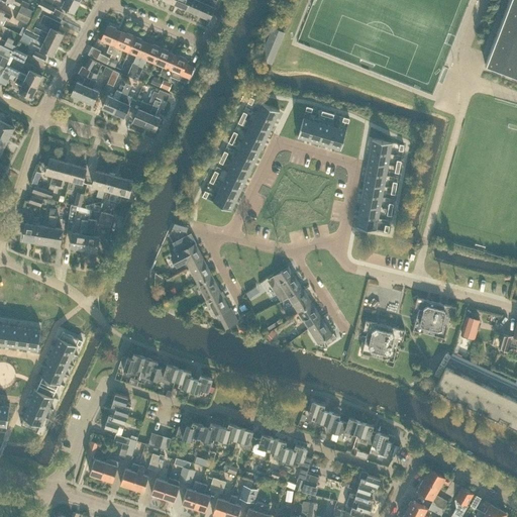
[(7,0),(12,2),(12,1),(21,6),(18,12),(31,18),(34,11),(27,8),(29,3),(21,0),(7,0)]
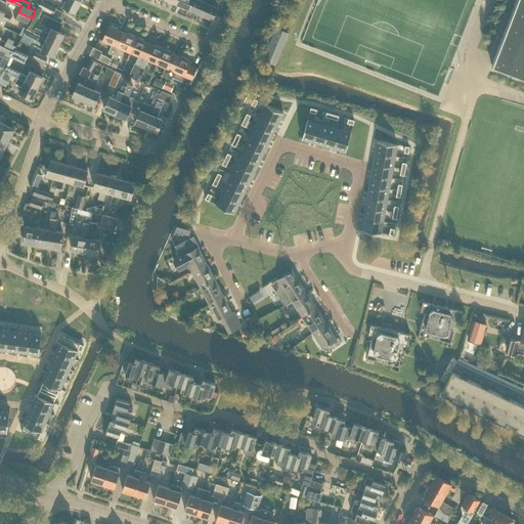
[(42,0),(38,7),(53,14),(56,7),(42,0)]
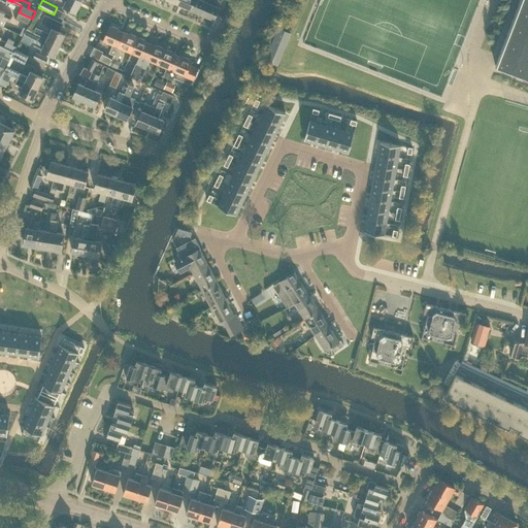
[(65,0),(63,5),(75,11),(81,1),(78,0),(65,0)]
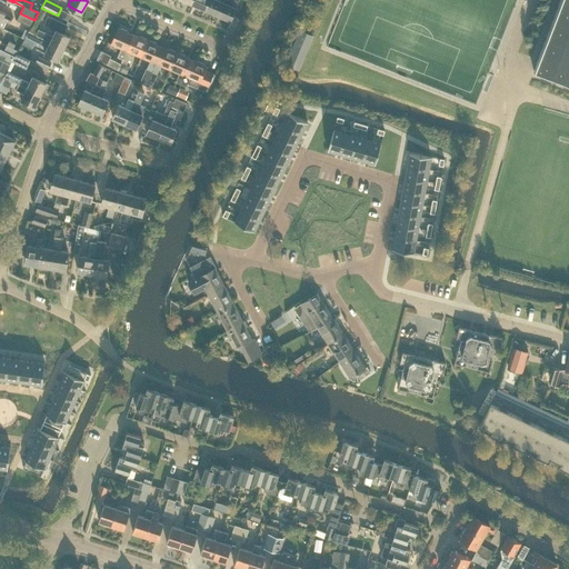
[(192,0),(191,3),(205,9),(208,0),(192,0)]
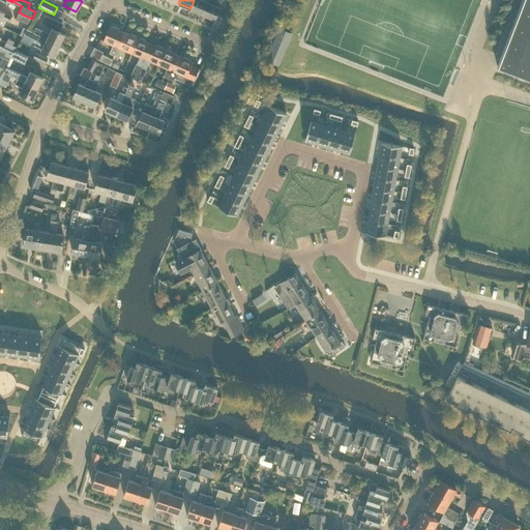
[(194,0),(190,8),(202,13),(207,0),(194,0)]
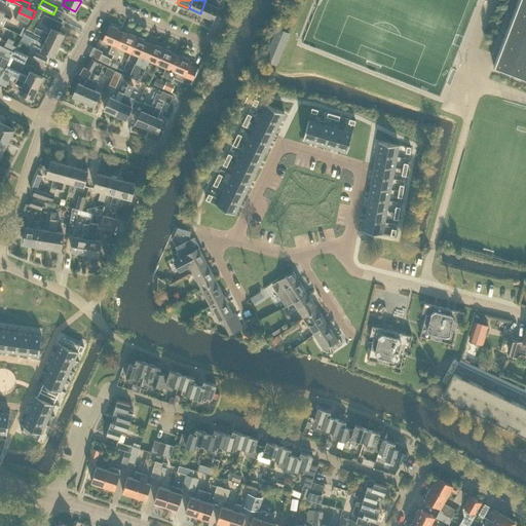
[(205,0),(200,13),(213,19),(218,6),(221,0),(220,0),(205,0)]
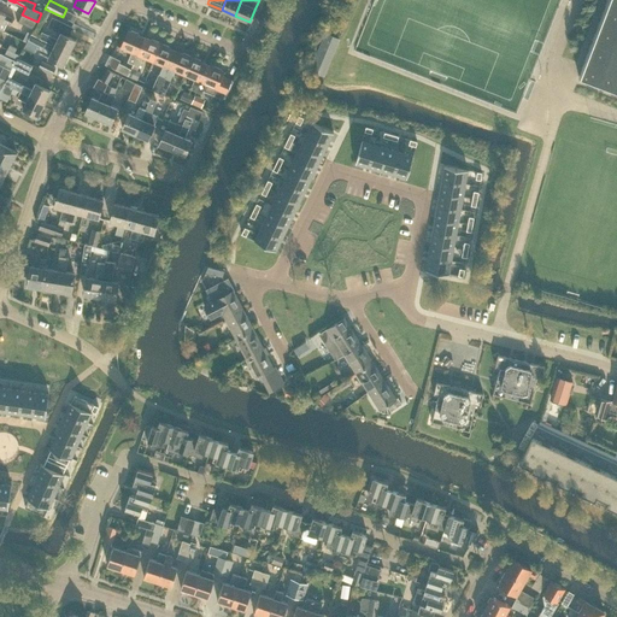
[(616,0),(606,0),(579,77),(616,92),(616,0)]
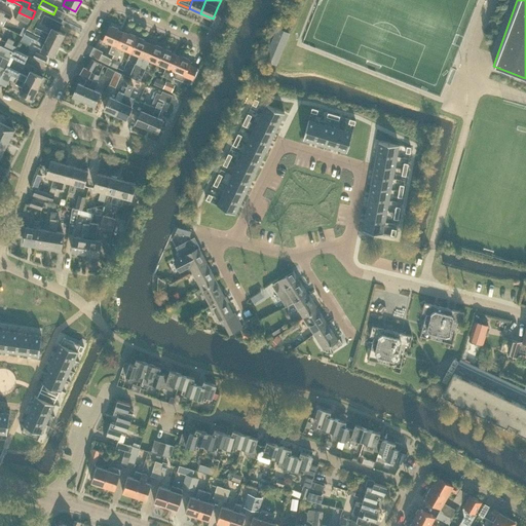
[(4,12),(0,9),(0,25),(2,26),(5,21),(8,22),(9,21),(11,16),(4,12)]
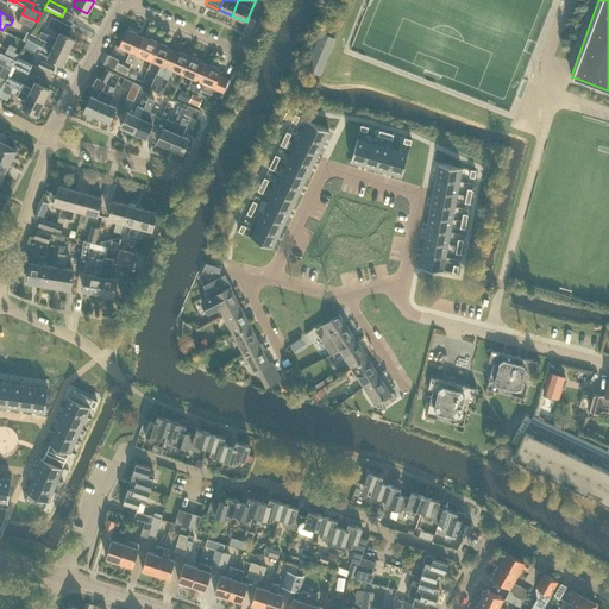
[(22,14),(18,22),(33,29),(37,22),(22,14)]
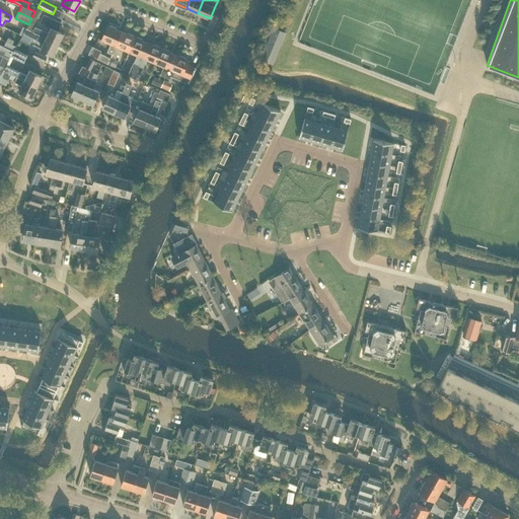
[(34,26),(32,31),(58,44),(63,33),(58,30),(61,22),(44,14),(40,22),(51,27),(49,32),(34,26)]
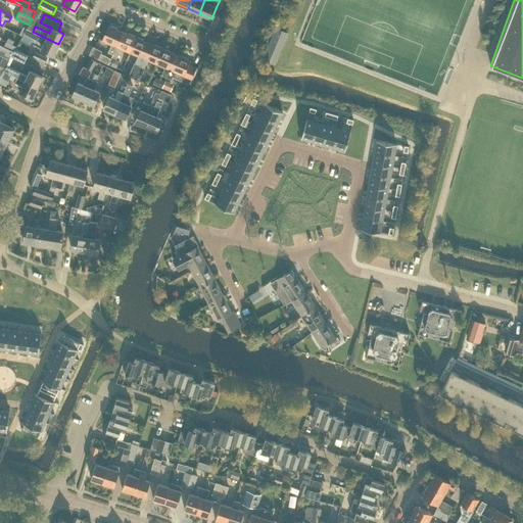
[(107,53),(112,54),(122,32),(116,30),(117,28),(111,26),(111,27),(108,26),(102,41),(111,45),(107,53)]
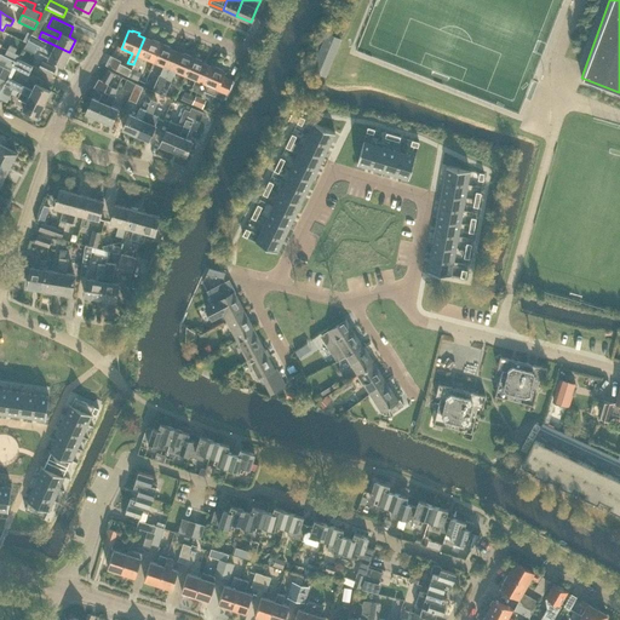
[(311,70),(326,76),(329,68),(342,39),(329,33),(327,33),(311,70)]
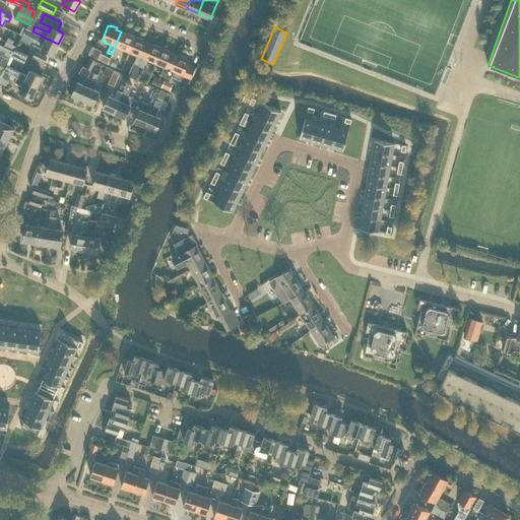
[(44,43),(41,49),(53,55),(58,44),(33,31),(26,28),(22,36),(29,40),(30,37),(44,43)]
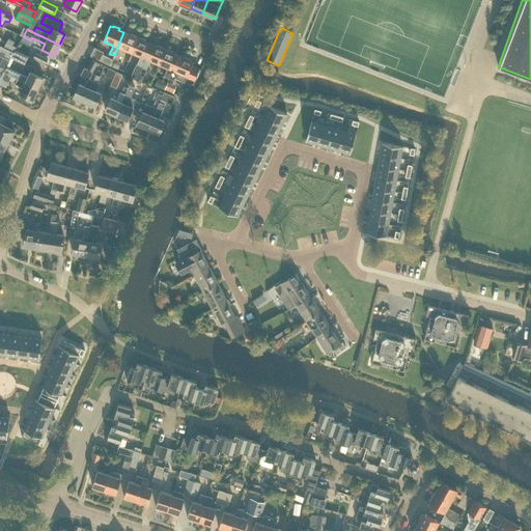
[(112,59),(110,65),(118,68),(121,61),(117,60),(118,57),(121,50),(131,53),(138,38),(136,37),(137,36),(131,33),(130,34),(123,32),(114,55),(113,58),(112,59)]
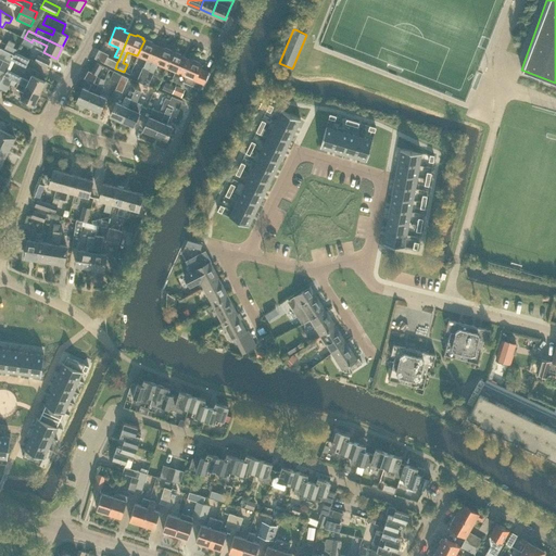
[(147,40),(144,40),(137,55),(147,60),(142,68),(137,81),(142,84),(159,46),(152,43),(153,42),(147,39),(147,40)]
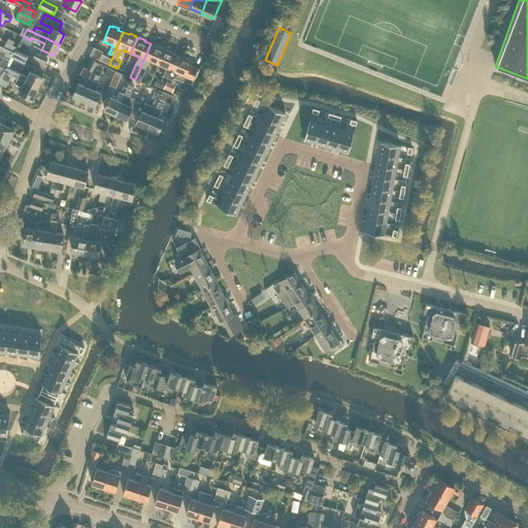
[(6,42),(3,47),(13,52),(14,50),(17,46),(12,45),(14,41),(8,38),(6,42)]
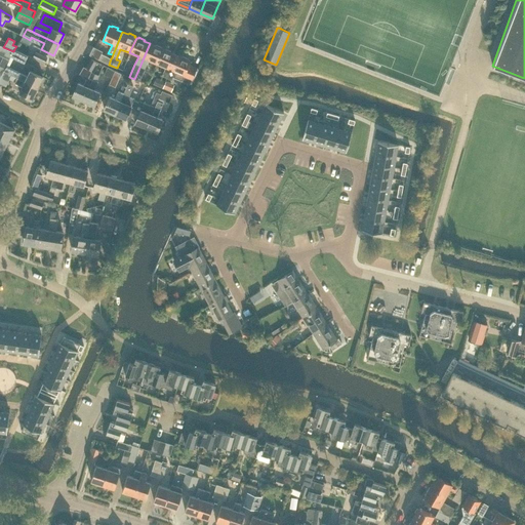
[(138,81),(140,78),(148,61),(157,65),(163,49),(161,48),(162,47),(156,45),(156,46),(150,43),(134,79),(138,81)]
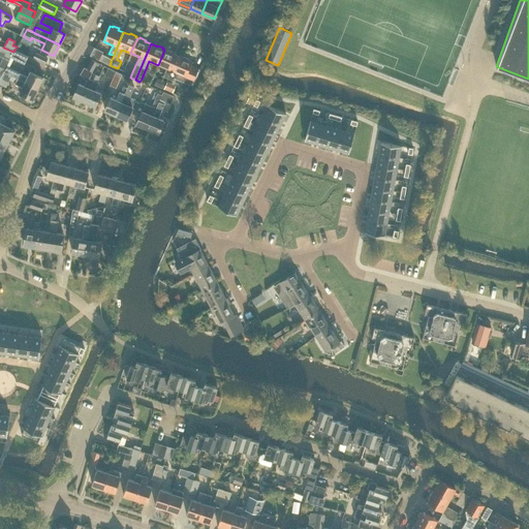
[(0,55),(9,60),(10,57),(11,57),(13,52),(3,48),(0,45),(0,55)]
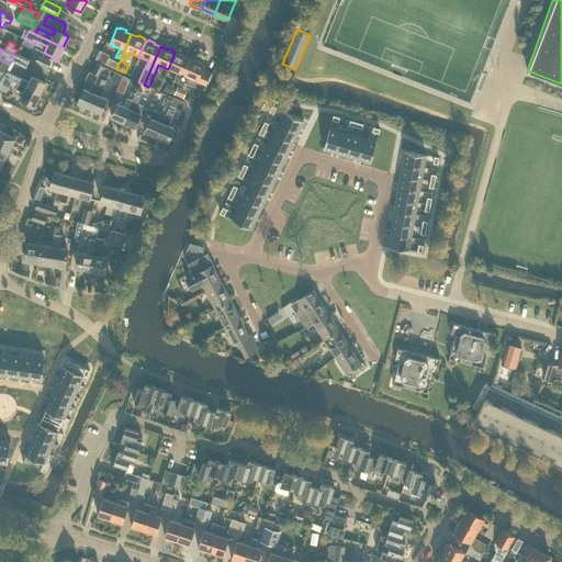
[(15,53),(14,55),(12,60),(26,67),(30,59),(15,53)]
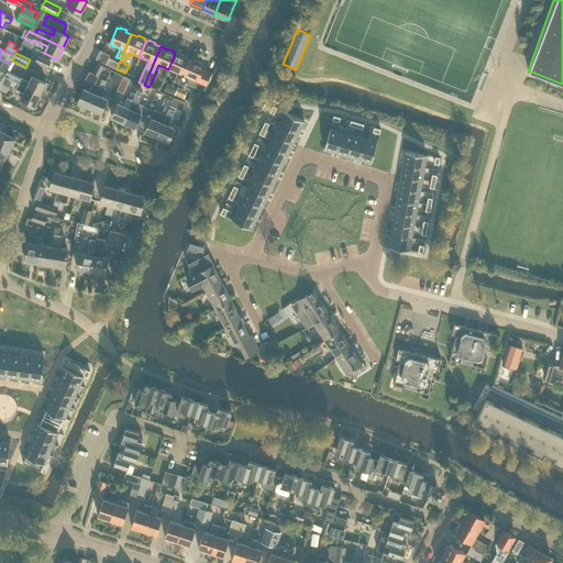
[(177,54),(175,53),(168,69),(177,73),(174,81),(178,84),(189,58),(184,56),(184,55),(177,53),(177,54)]
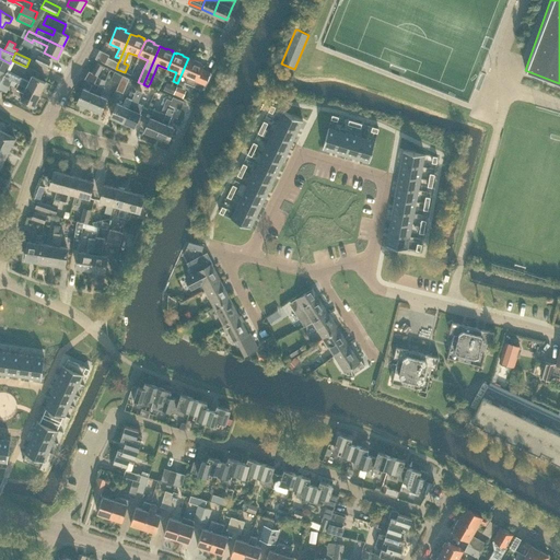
[(51,61),(38,55),(34,61),(47,68),(51,61)]
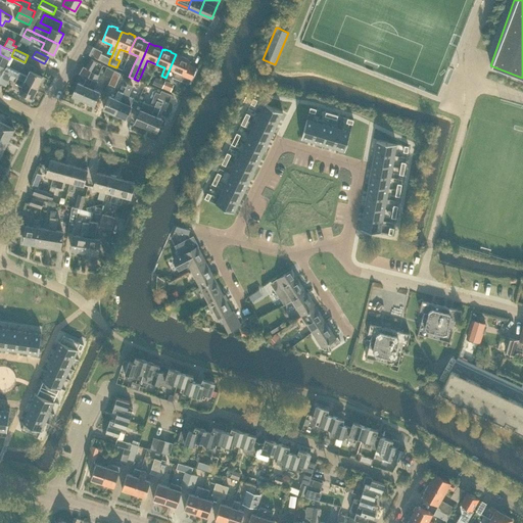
[(108,64),(110,58),(101,53),(98,58),(108,64)]
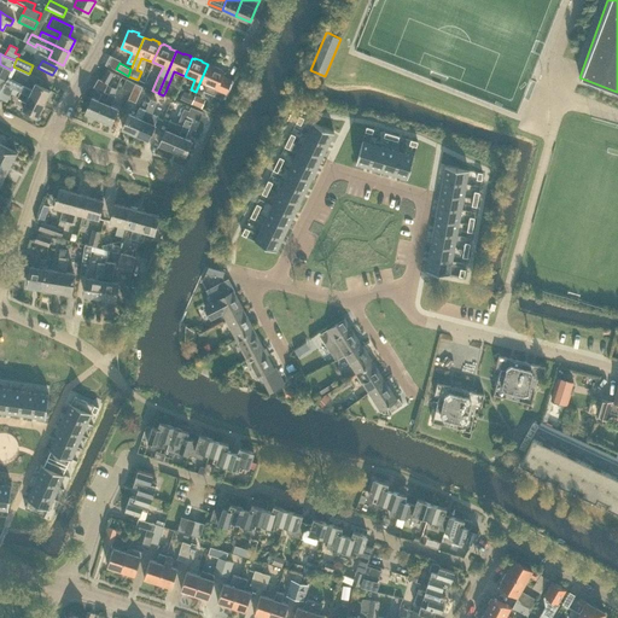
[(221,71),(222,70),(215,66),(215,68),(208,64),(196,92),(202,94),(203,91),(223,98),(231,80),(222,76),(223,71),(221,71)]
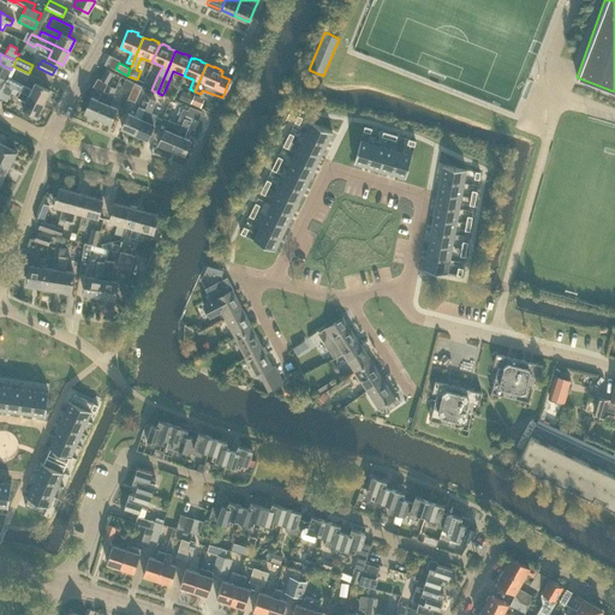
[(101,79),(107,82),(112,72),(107,69),(101,79)]
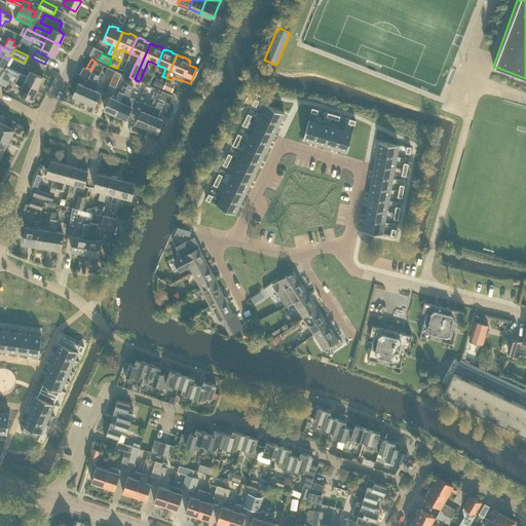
[(6,66),(5,69),(4,71),(37,88),(43,77),(30,71),(28,76),(20,73),(6,66)]
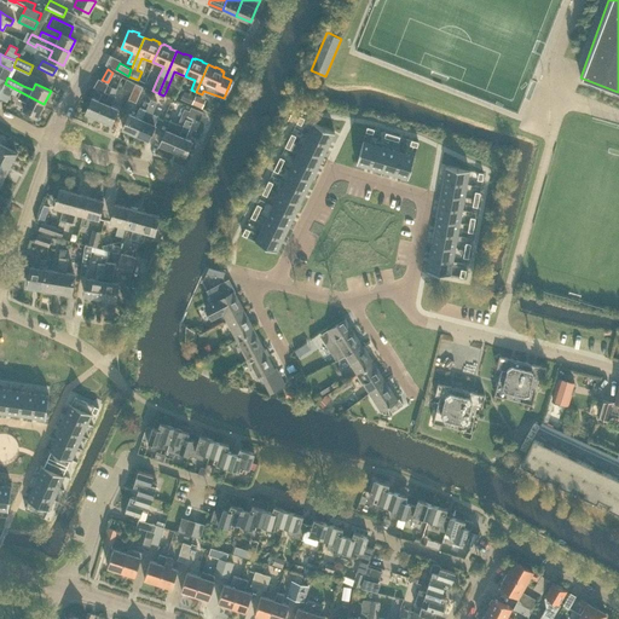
[(98,117),(104,103),(111,85),(99,77),(93,87),(103,91),(99,100),(92,97),(86,113),(98,117)]
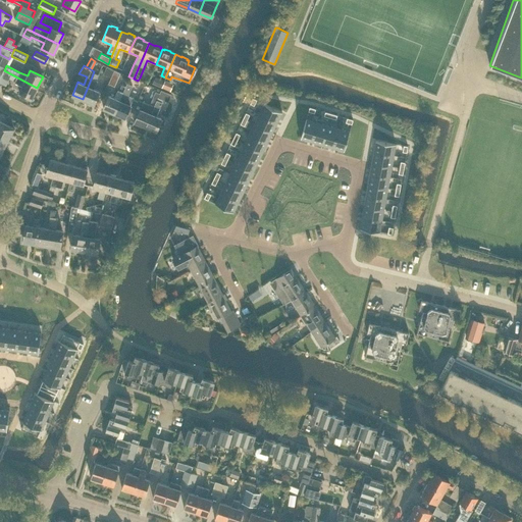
[(106,66),(103,73),(110,77),(113,70),(106,66)]
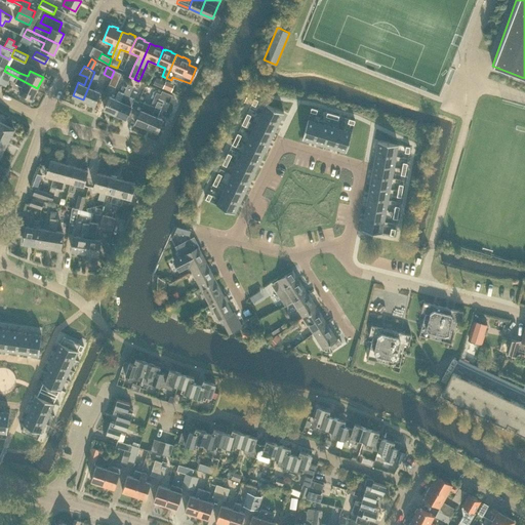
[(32,98),(37,88),(4,71),(0,77),(0,83),(6,86),(10,79),(15,81),(14,83),(23,86),(19,92),(24,94),(23,97),(31,102),(32,98)]
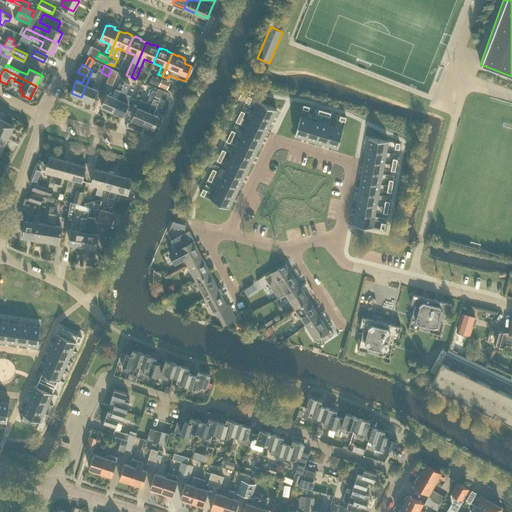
[(118,72),(111,69),(108,76),(109,76),(106,82),(112,85),(118,72)]
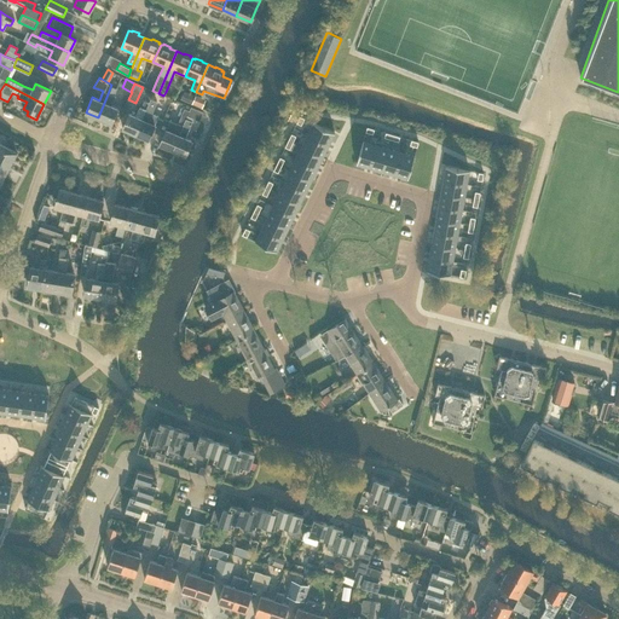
[(117,88),(111,85),(104,103),(98,117),(111,123),(117,108),(111,105),(115,96),(117,88)]
